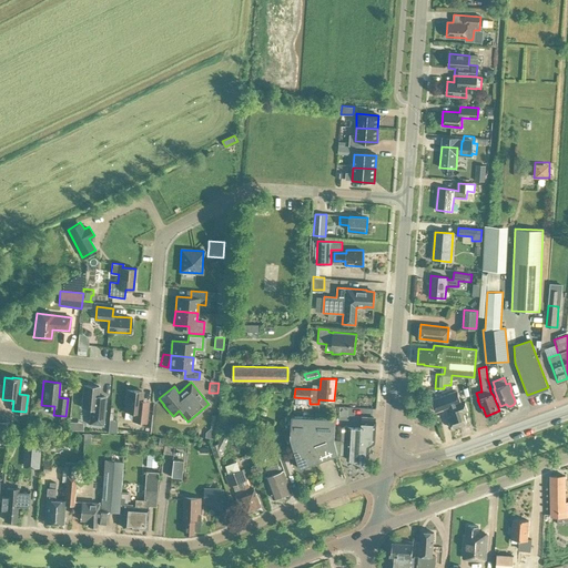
[(105,396),(98,395),(99,386),(83,385),(81,407),(90,408),(89,425),(102,426),(105,396)]
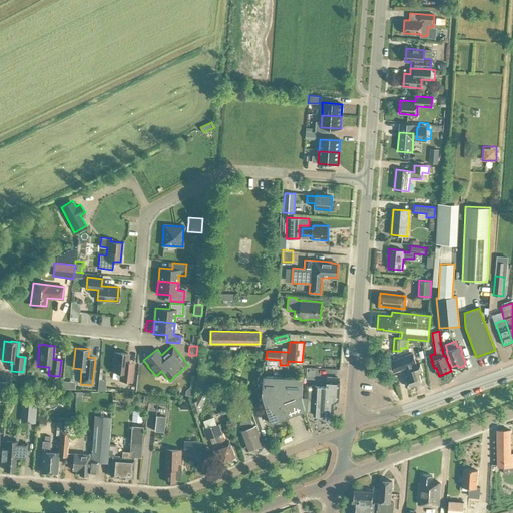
[(419,361),(416,363),(411,350),(404,352),(409,365),(405,366),(408,376),(405,377),(408,387),(422,382),(419,376),(423,375),(421,372),(423,371),(419,361)]
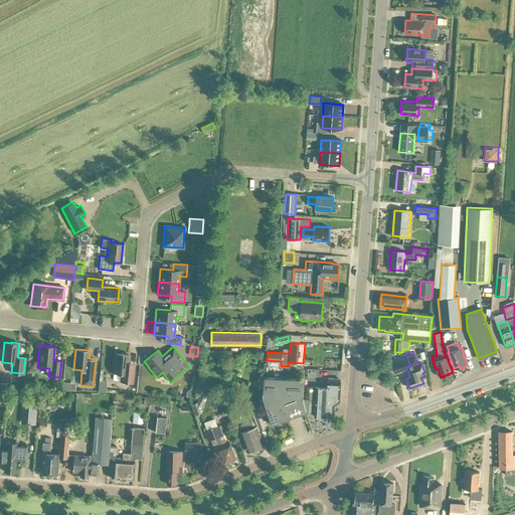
[(134,363),(128,362),(129,354),(115,353),(113,373),(121,373),(120,381),(132,382),(134,363)]
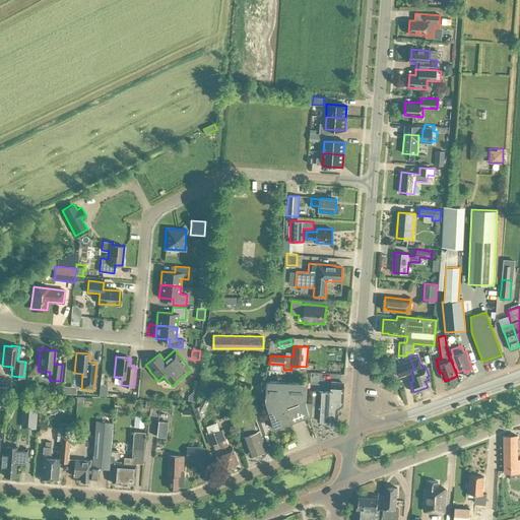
[(306,369),(305,382),(267,380),(266,400),(274,429),(309,415),(311,419),(318,420),(319,403),(306,402),(307,390),(307,383),(310,383),(311,369),(306,369)]
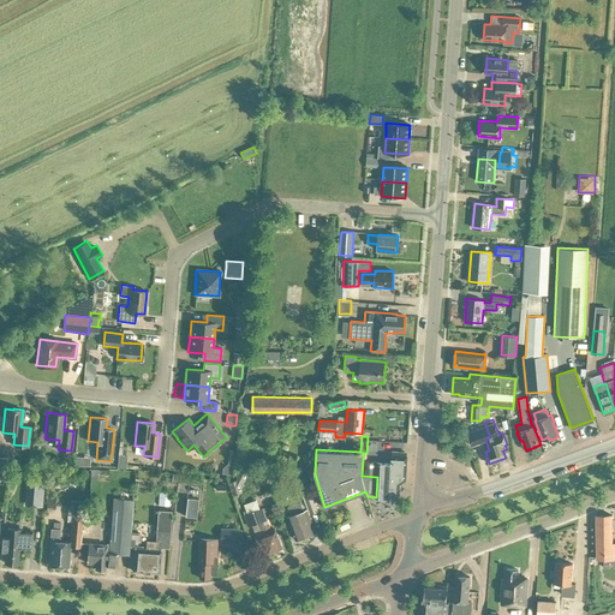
[(363,461),(362,476),(377,477),(376,497),(398,499),(399,484),(405,479),(407,458),(406,458),(393,458),(392,464),(363,461)]
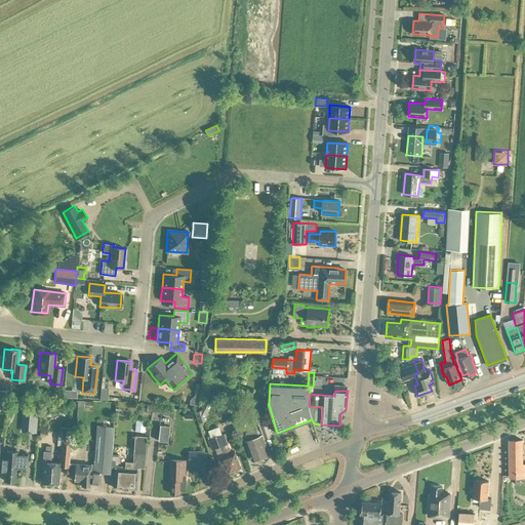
[(199,405),(200,396),(195,396),(191,399),(190,404),(199,405)]
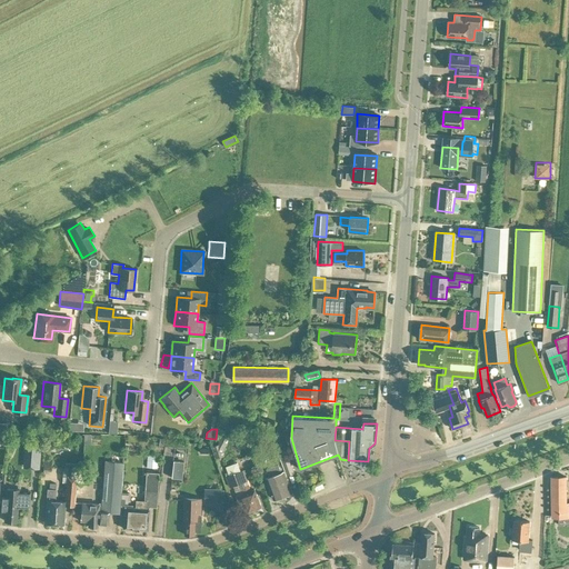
[(222,451),(229,439),(222,436),(218,443),(212,446),(216,458),(223,456),(222,451)]
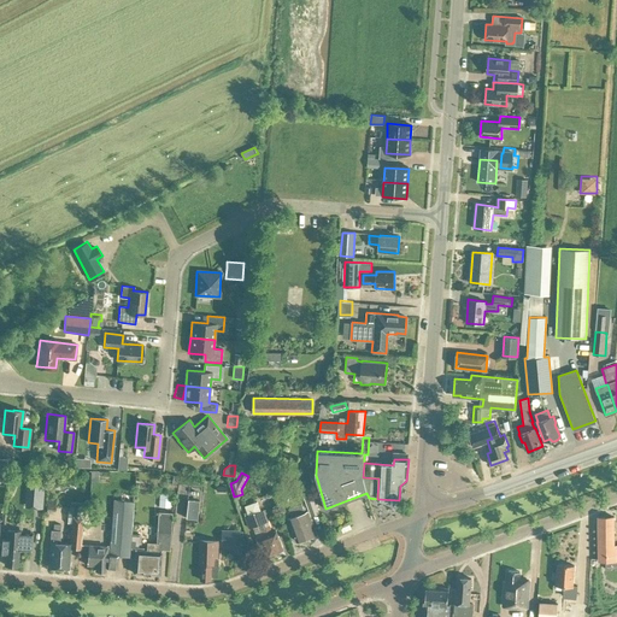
[(41,507),(43,482),(30,481),(29,494),(35,494),(34,507),(41,507)]
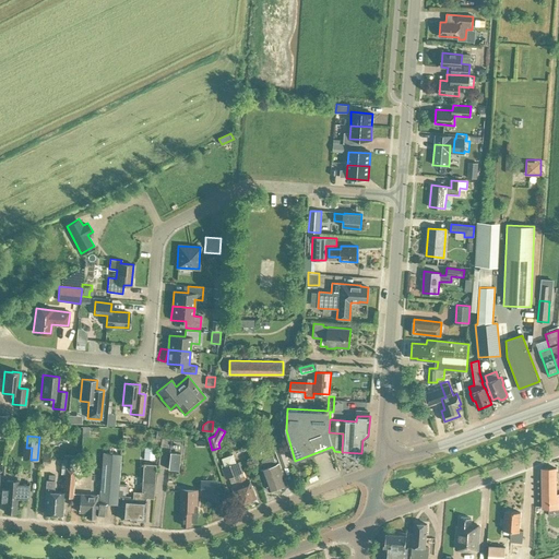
[(143,459),(153,460),(154,448),(144,447),(143,459)]
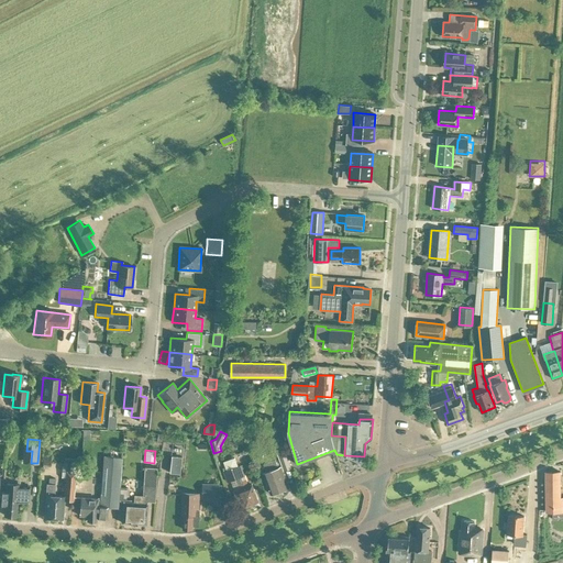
[(277,452),(280,463),(289,460),(285,450),(277,452)]
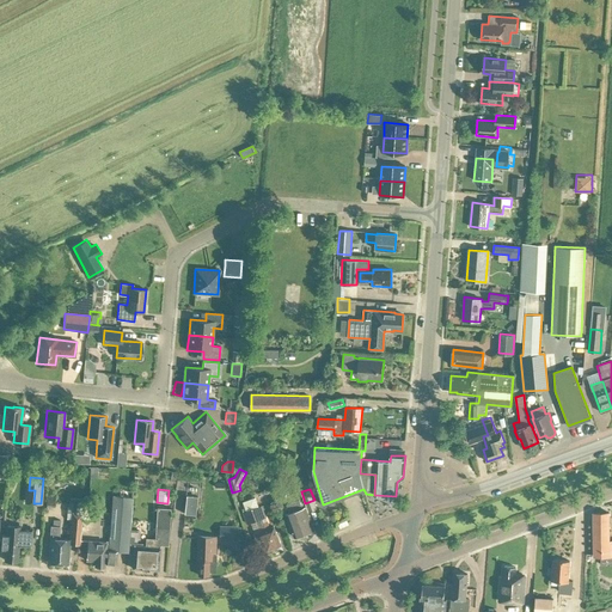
[(120,490),(120,496),(112,496),(109,542),(105,542),(87,540),(86,561),(95,561),(95,565),(104,567),(104,562),(116,563),(116,551),(128,552),(128,545),(129,528),(132,497),(132,491),(120,490)]
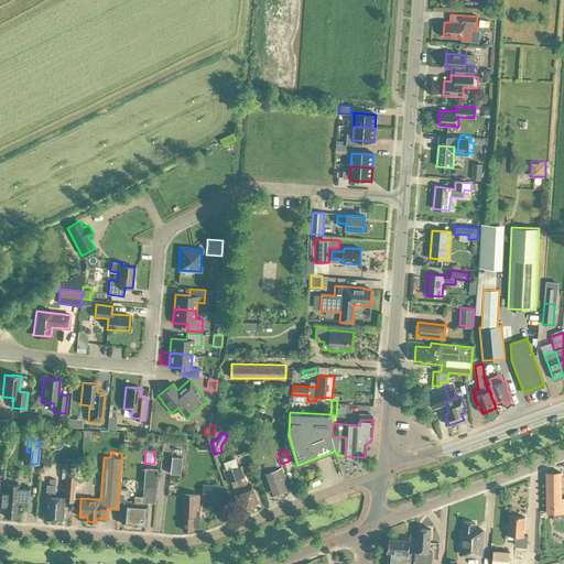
[(171,456),(170,474),(180,474),(182,457),(171,456)]
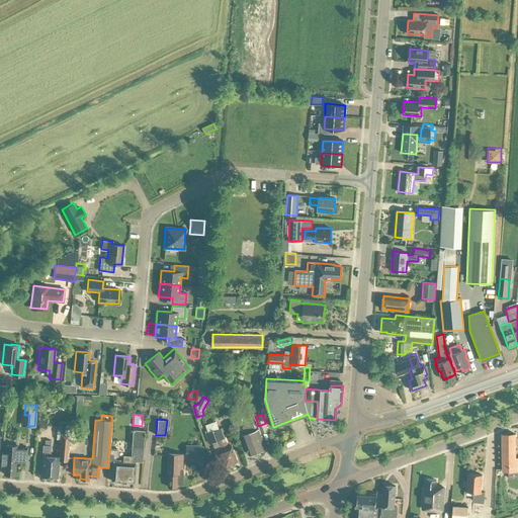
[(222,428),(219,429),(216,420),(205,424),(208,432),(206,433),(209,443),(218,440),(222,449),(216,451),(218,458),(220,457),(223,466),(238,460),(232,445),(228,447),(222,428)]
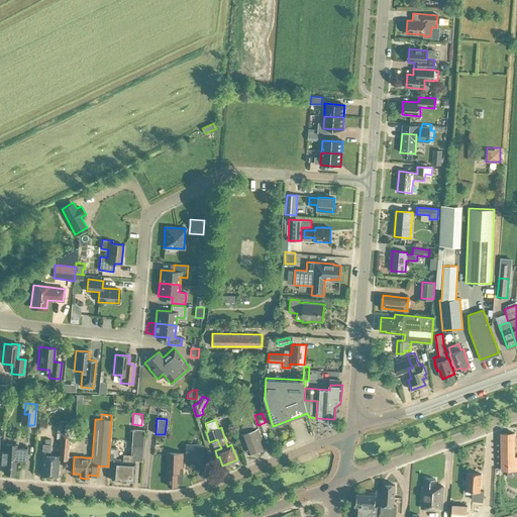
[(56,432),(61,433),(69,434),(69,437),(78,438),(79,422),(58,420),(57,425),(56,425),(56,432)]
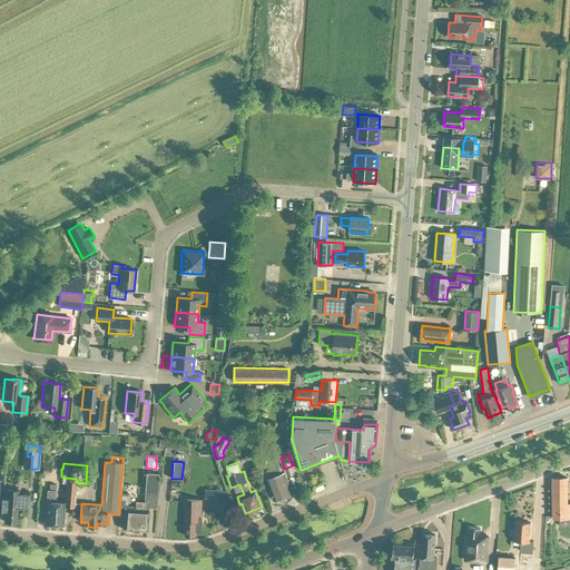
[(267,469),(269,477),(266,479),(274,500),(292,493),(284,472),(282,473),(278,464),(267,469)]
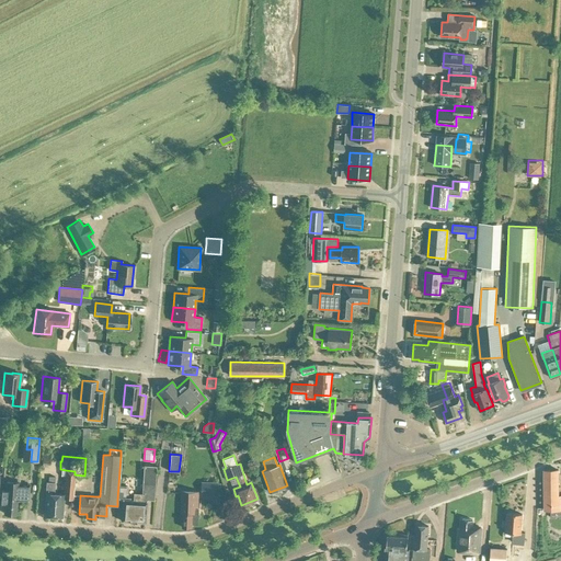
[(133,501),(125,500),(123,500),(121,521),(145,523),(147,500),(155,500),(157,467),(144,466),(142,494),(134,493),(133,501)]
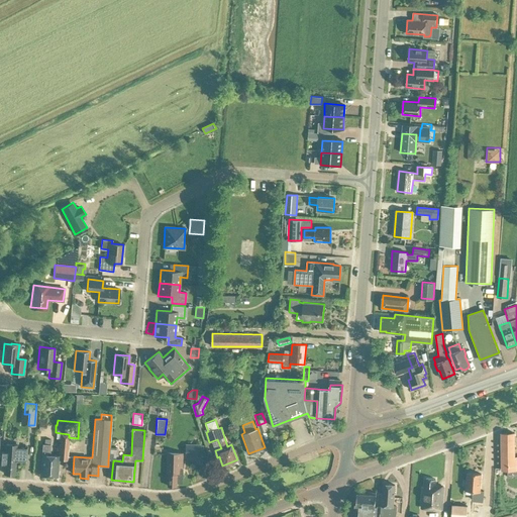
[(44,438),(44,444),(42,444),(40,475),(58,477),(59,459),(67,459),(69,437),(69,434),(61,433),(59,456),(49,455),(50,439),(44,438)]
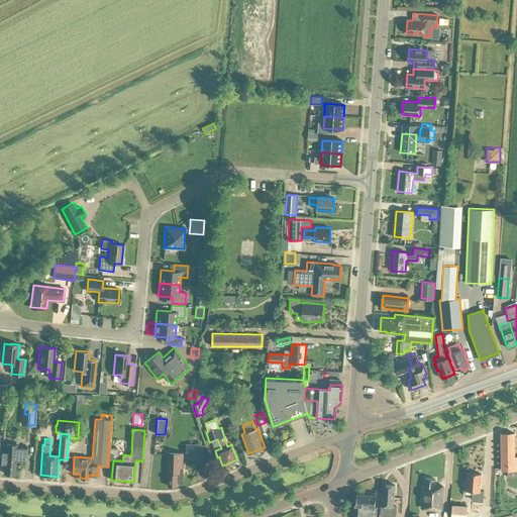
[(516,456),(515,456),(515,433),(501,433),(501,455),(502,470),(516,470),(516,456)]
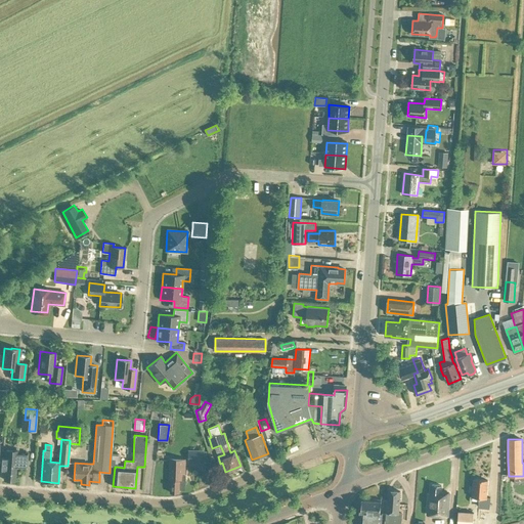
[(188,463),(203,464),(204,450),(188,449),(188,463)]
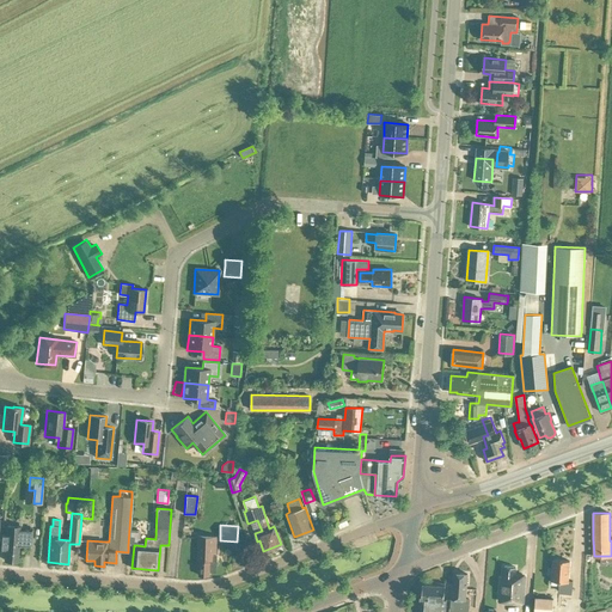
[(31,530),(7,527),(7,534),(6,534),(5,561),(17,561),(18,545),(23,545),(25,546),(28,546),(30,545),(30,543),(31,530)]
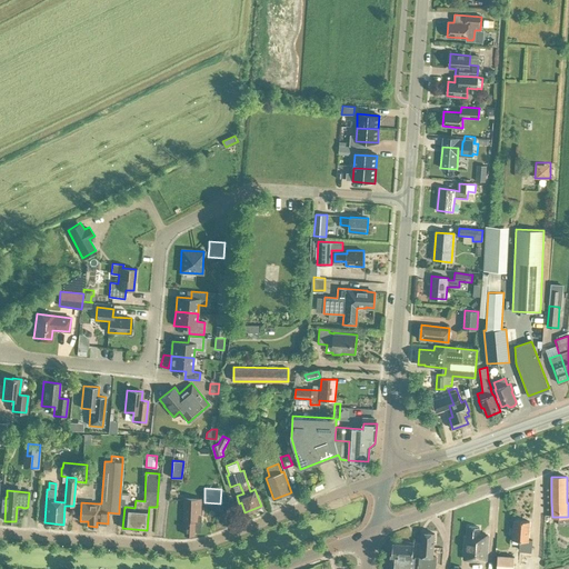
[(119,507),(125,507),(127,507),(127,501),(129,501),(130,492),(120,491),(119,507)]
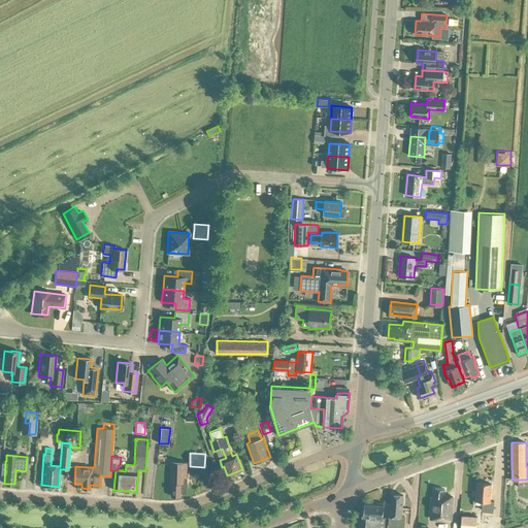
[(187,493),(187,479),(188,462),(171,462),(170,483),(172,483),(171,496),(180,496),(182,493),(187,493)]
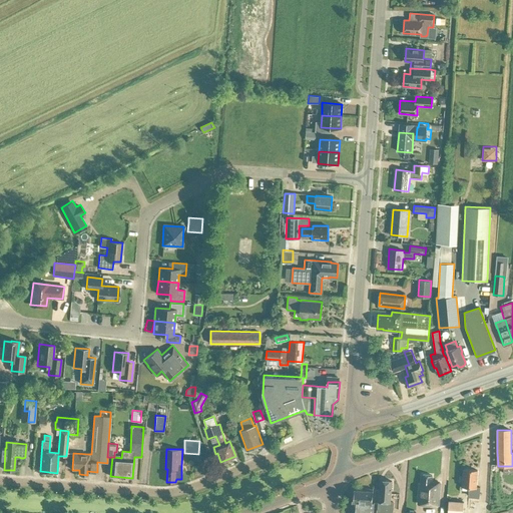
[(480,487),(476,486),(478,470),(464,469),(462,487),(469,487),(468,496),(479,497),(480,487)]
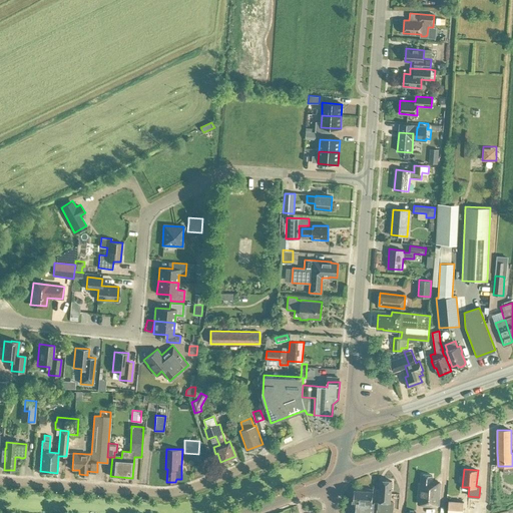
[(418,504),(433,505),(438,505),(440,483),(432,482),(432,475),(422,474),(421,484),(420,484),(418,504)]
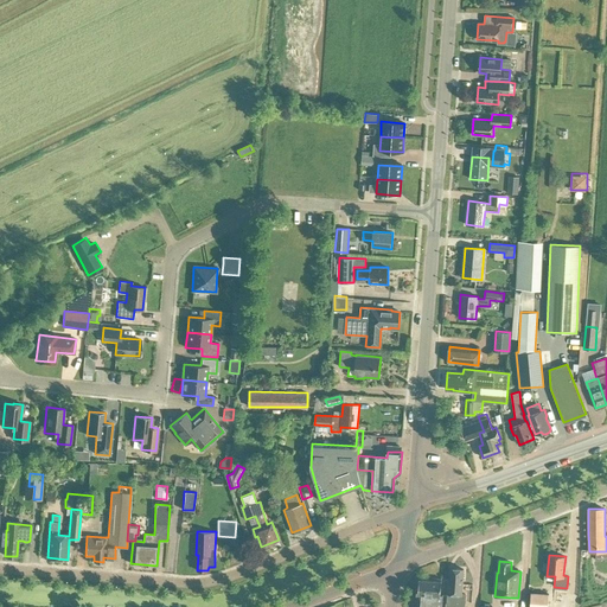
[(449,568),(447,606),(461,606),(464,606),(466,594),(462,594),(464,569),(449,568)]
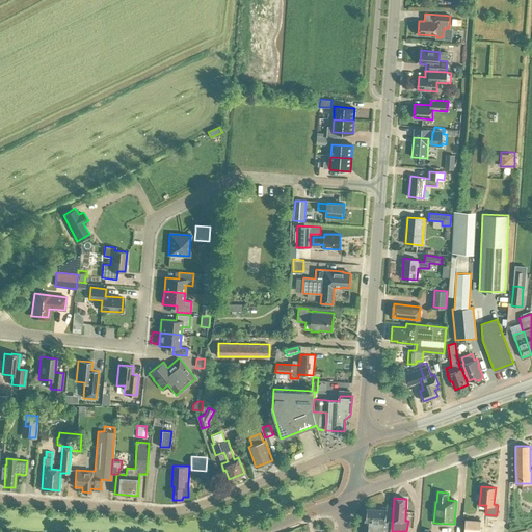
[(387,531),(388,522),(386,521),(387,507),(376,506),(376,507),(370,507),(367,509),(367,514),(365,514),(365,521),(366,521),(364,531),(387,531)]
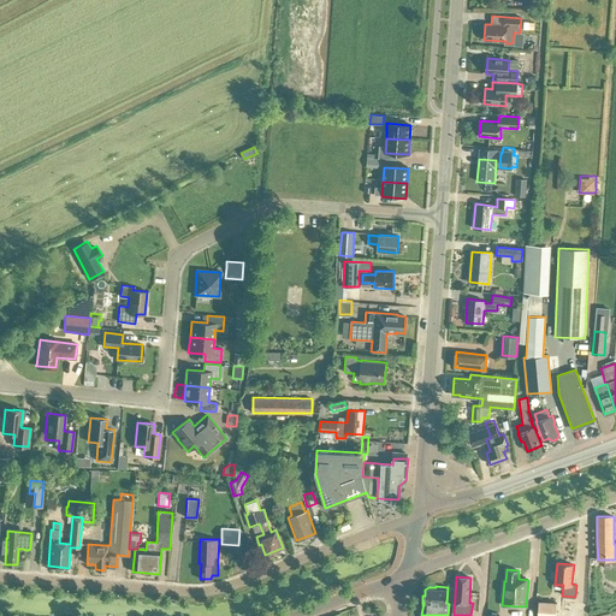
[(538,602),(537,615),(555,615),(556,603),(538,602)]
